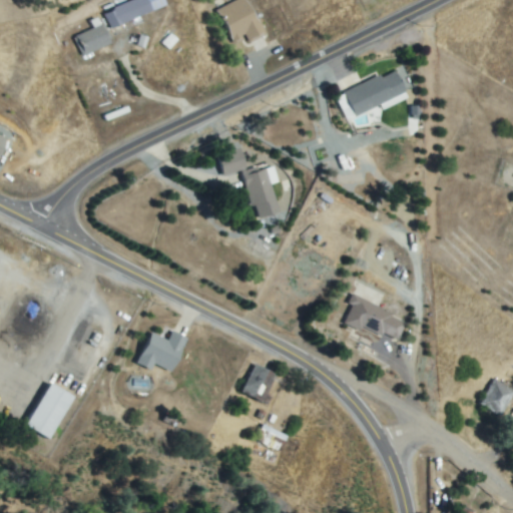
[(160,0),(162,3),(114,27),(107,13),(134,0),(160,0)]
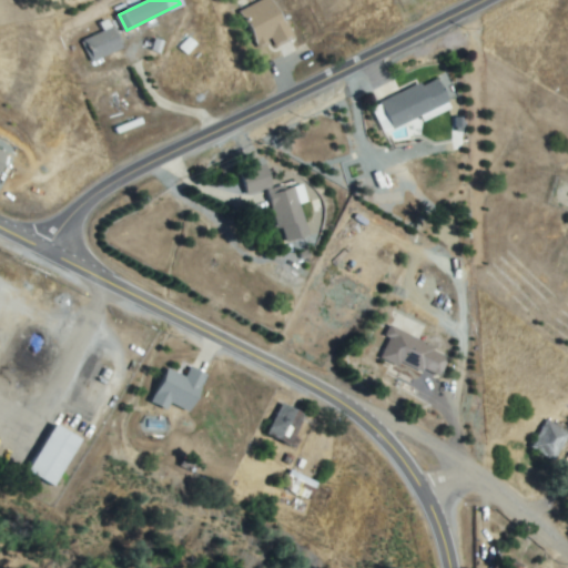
[(271,0),(288,37),(272,44),(267,34),(250,42),(234,10),(255,0),(271,0)]
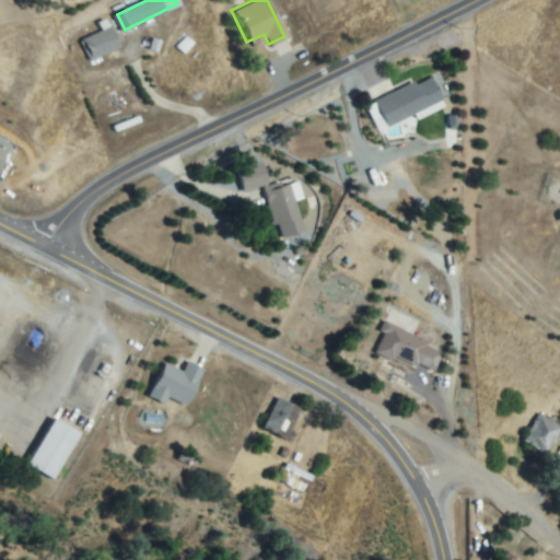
[(100,23),(106,20),(119,45),(91,59),(82,42),(104,31),(100,23)]
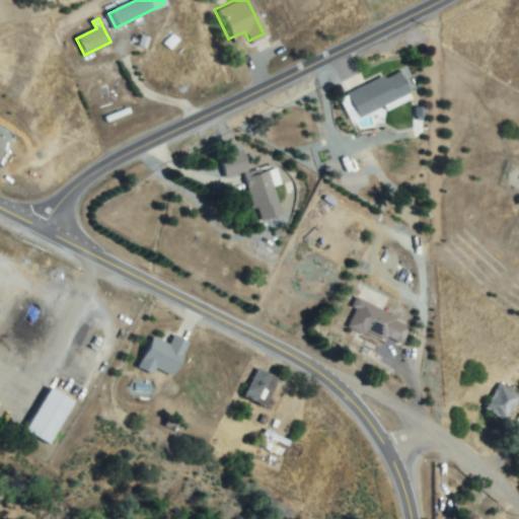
[(178,40),(170,32),(161,44),(168,50),(178,40)]
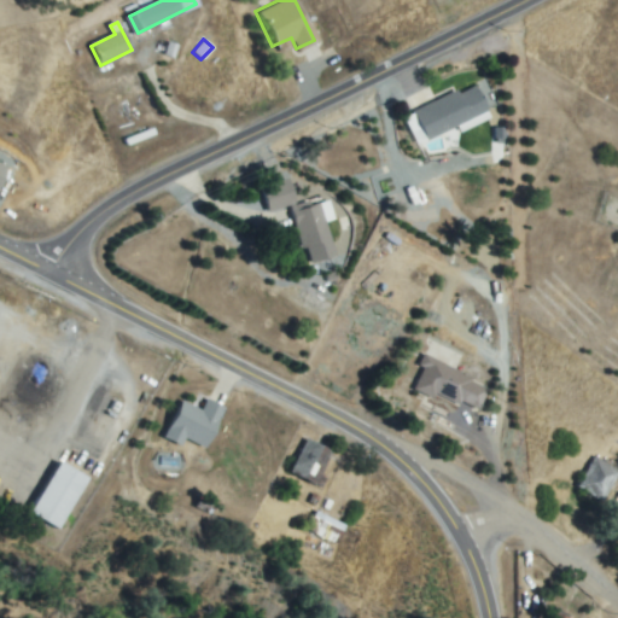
[(421,127),(410,130),(404,115),(476,87),(487,116),(426,139),(421,127)]
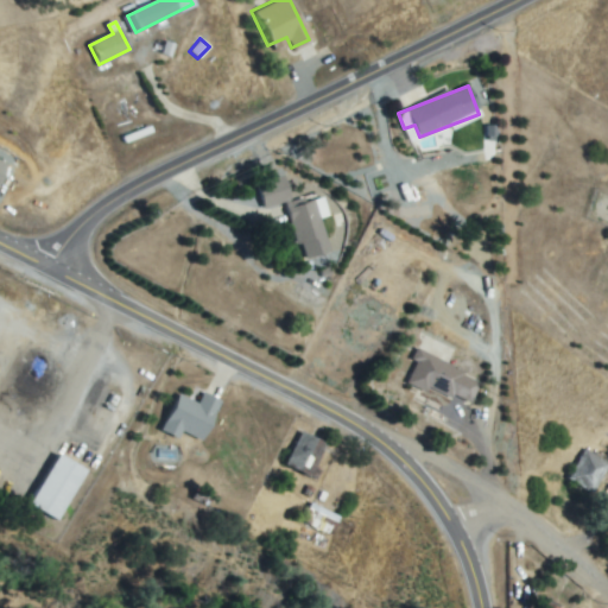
[(320,197),(325,215),(317,217),(329,251),(305,259),(289,207),(320,197)]
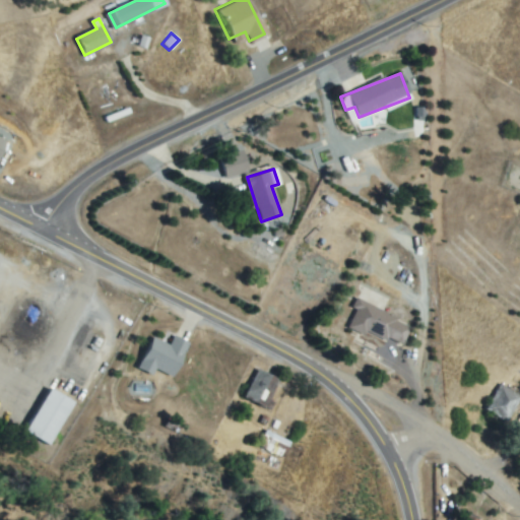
[(347,326),(359,303),(409,328),(401,344),(368,327),(364,334),(347,326)]
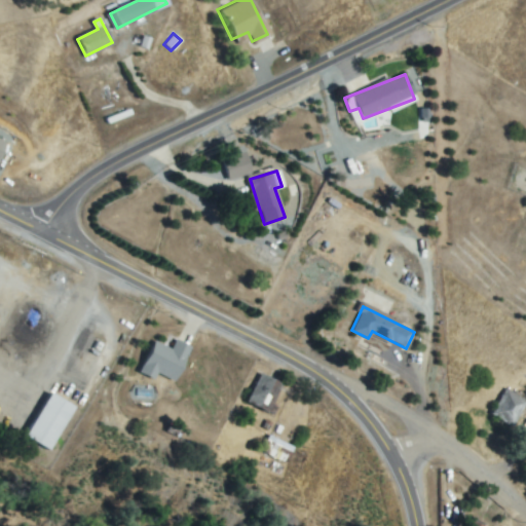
[(155,342),(172,350),(177,341),(190,347),(175,379),(156,371),(153,377),(141,372),(155,342)]
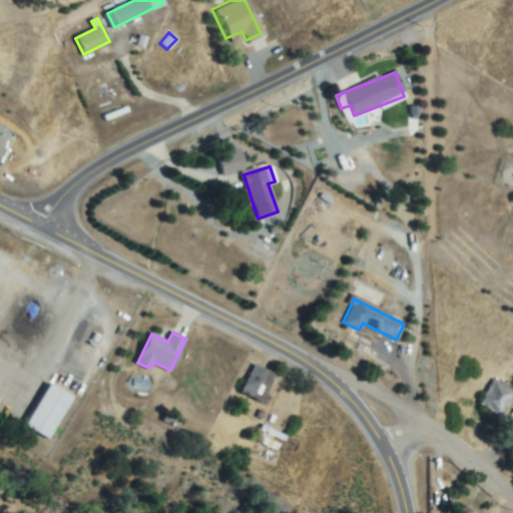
[(274,375),(265,402),(241,394),(251,367),(274,375)]
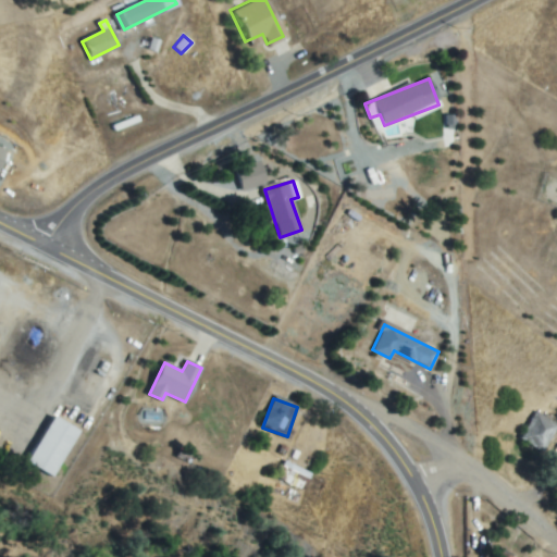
[(556,426),(542,452),(521,437),(536,413),(556,426)]
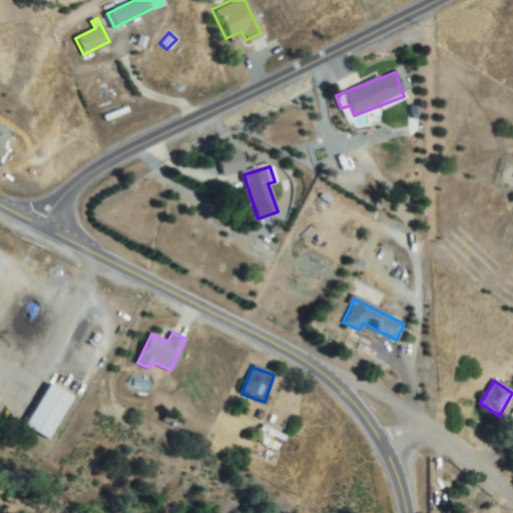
[(26,424),(49,385),(70,398),(47,437),(26,424)]
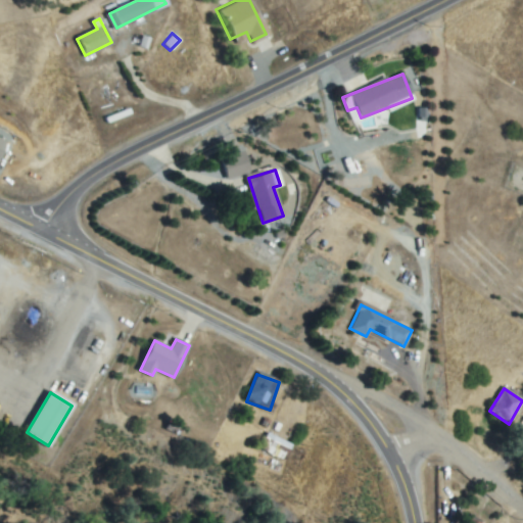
[(254,446),(256,435),(290,442),(288,454),(254,446)]
